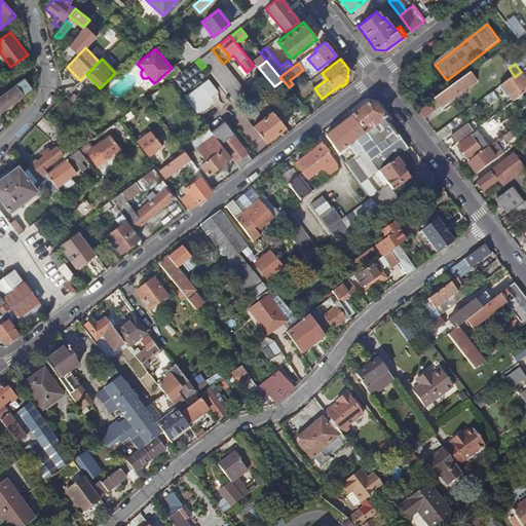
[(515,101),(525,92),(525,77),(521,72),(515,77),(503,85),(515,101)]
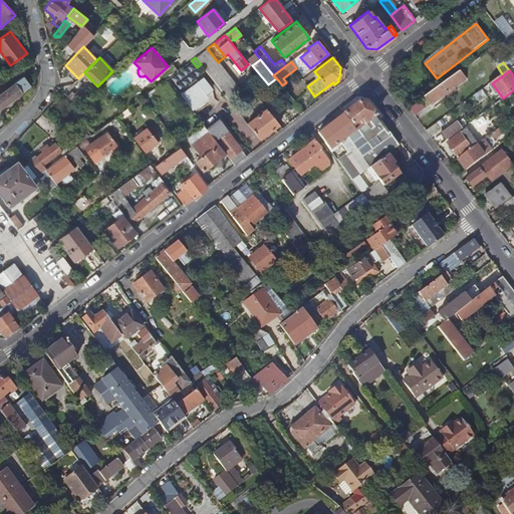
[(433,105),(468,79),(467,77),(462,71),(427,97),(433,105)]
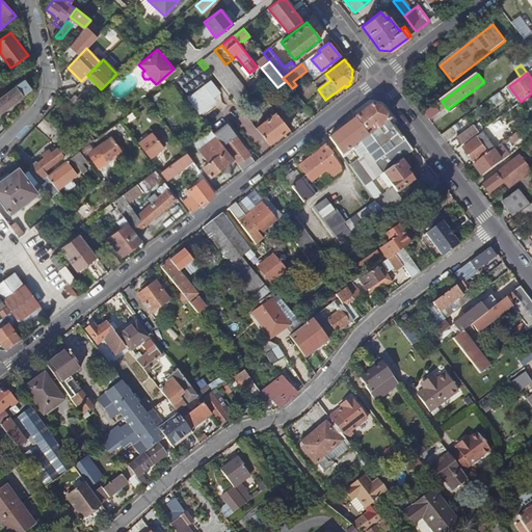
[(211,80),(188,99),(198,111),(214,100),(211,96),(218,90),(211,80)]
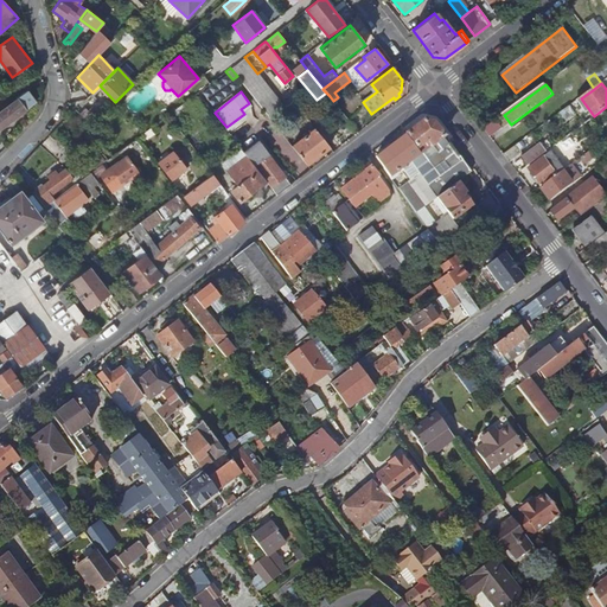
[(31,103),(24,93),(17,98),(18,100),(0,112),(0,127),(32,104),(31,103)]
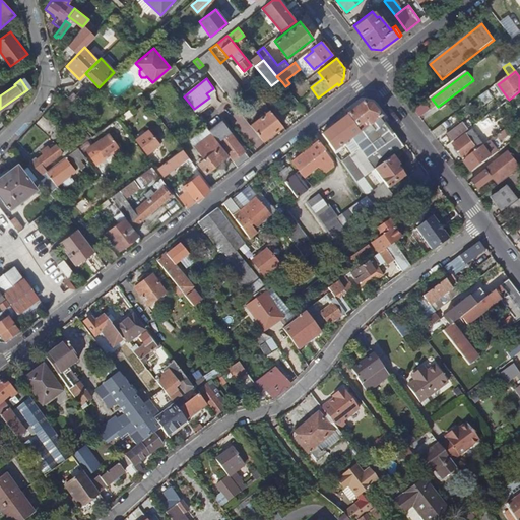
[(147,95),(148,98),(163,86),(161,84),(147,95)]
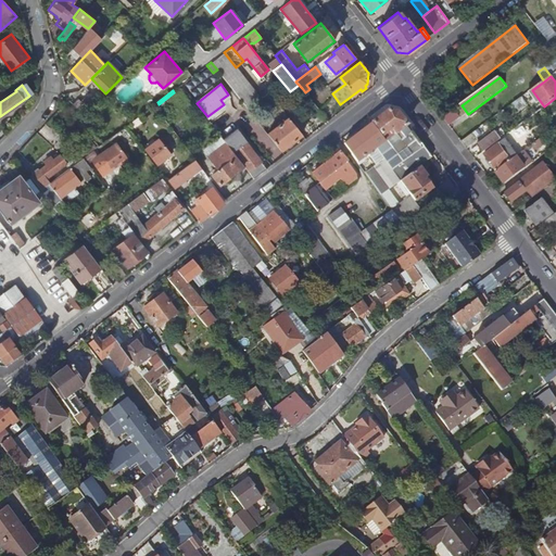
[(92,105),(85,98),(80,102),(88,110),(92,105)]
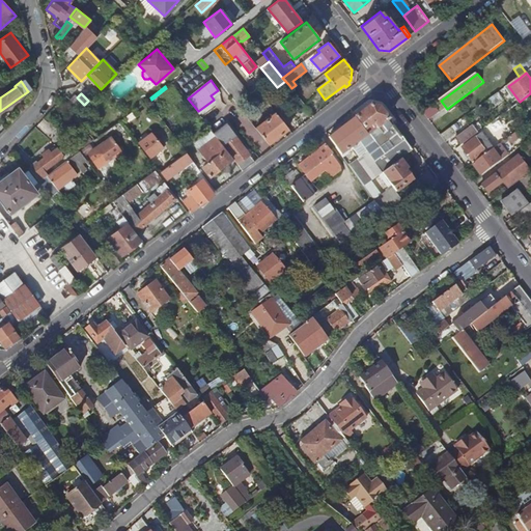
[(155,106),(151,100),(150,98),(146,101),(152,110),(156,108),(155,106)]
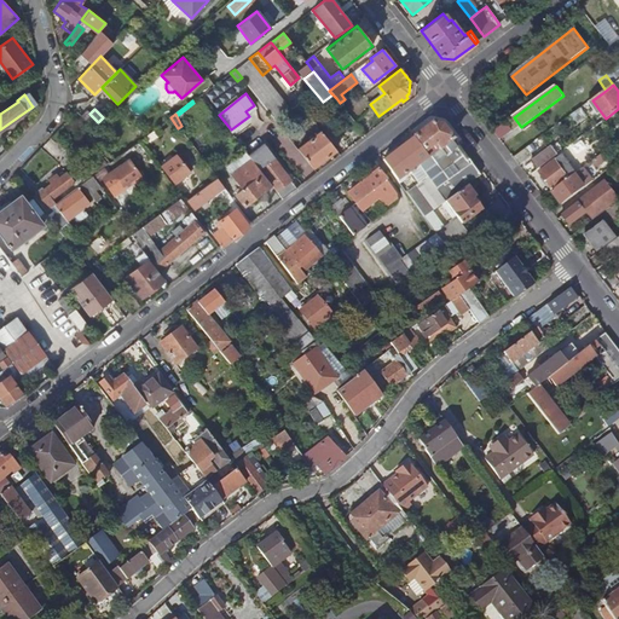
[(433,122),(414,137),(426,151),(433,146),(435,150),(438,149),(438,150),(451,140),(455,145),(456,144),(443,125),(433,122)]
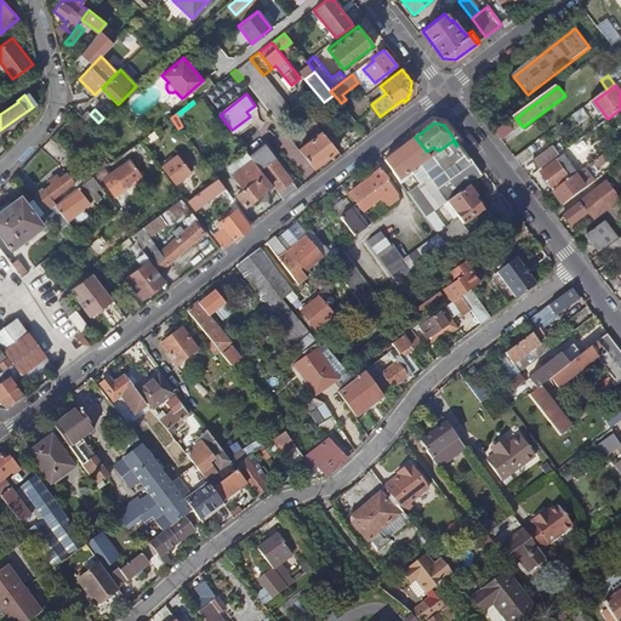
[(337,149),(323,131),(298,149),(313,167),(337,149)]
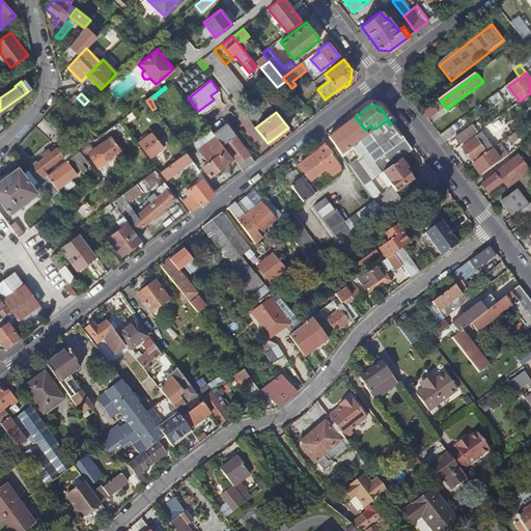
[(355,118),(329,138),(341,155),(352,147),(353,149),(356,147),(354,145),(367,135),(355,118)]
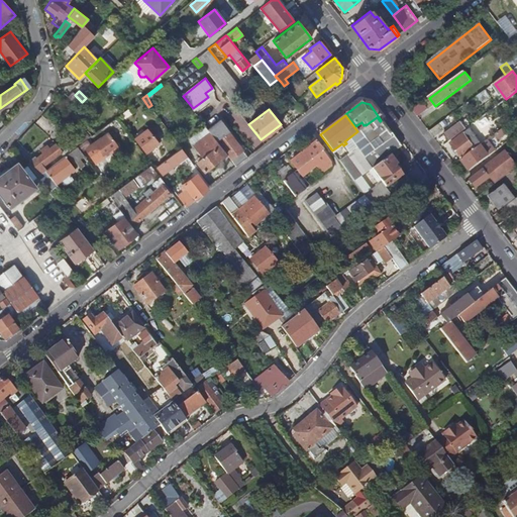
[(236,166),(248,157),(242,148),(224,125),(227,123),(223,117),(208,129),(210,132),(226,153),(236,166)]
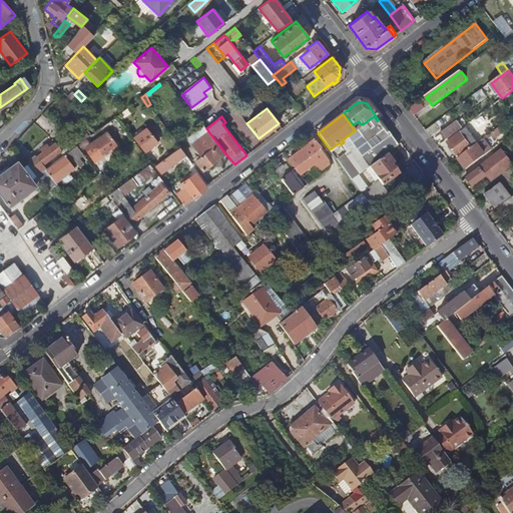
[(355,147),(369,167),(387,154),(398,145),(378,119),(377,120),(374,116),(363,124),(358,128),(357,129),(355,131),(348,137),(355,147)]
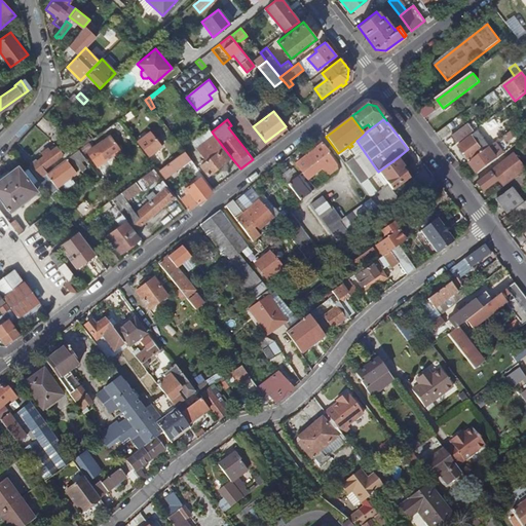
[(457,144),(475,132),(470,124),(452,138),(457,144)]
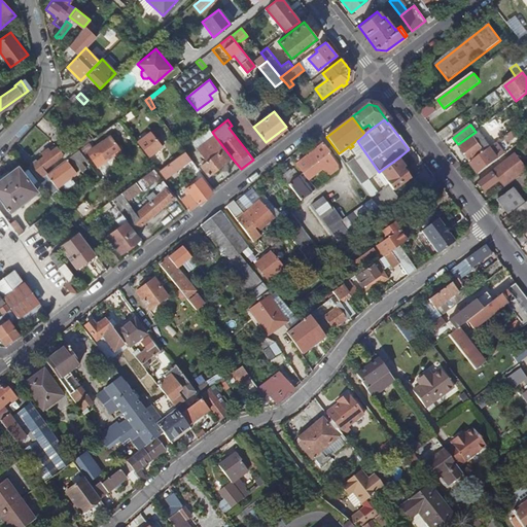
[(250,149),(232,126),(229,128),(247,151),(250,149)]
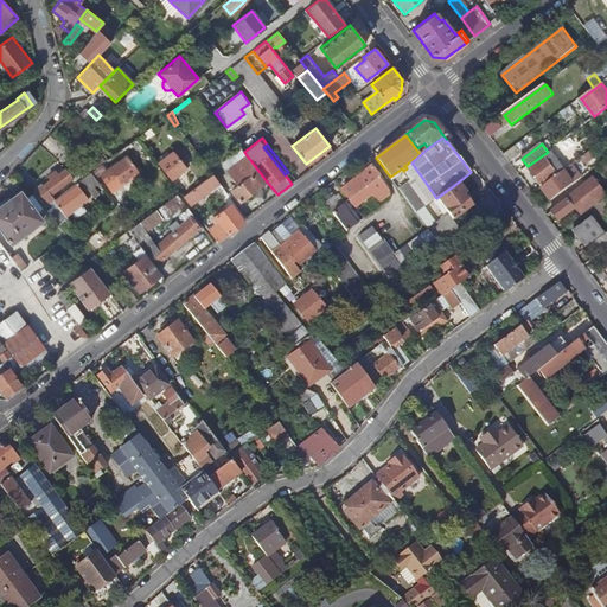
[(601,164),(606,158),(606,148),(606,147),(595,155),(601,164)]
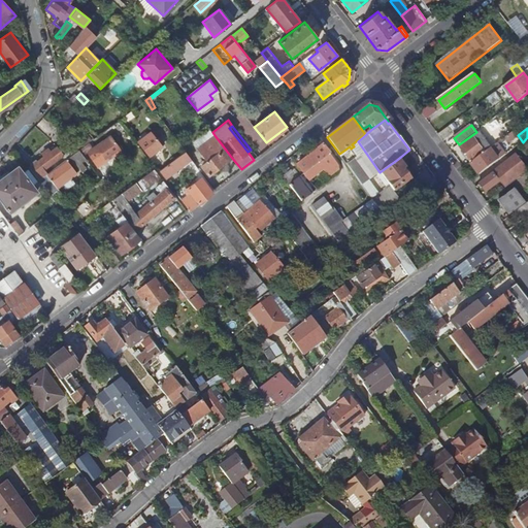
[(204,143),(215,135),(212,132),(209,129),(200,136),(204,143)]
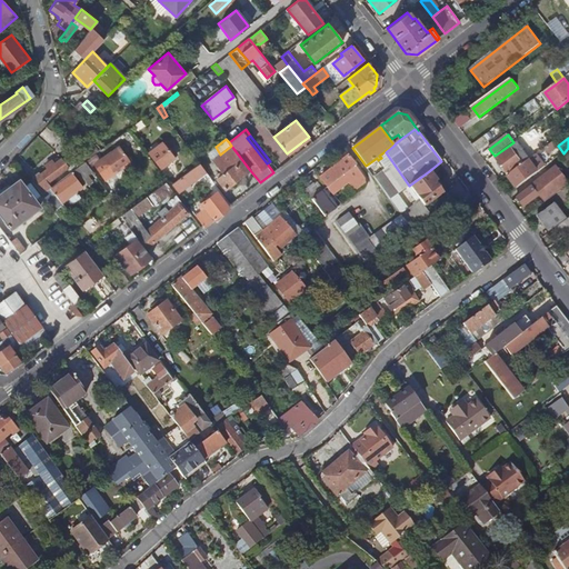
[(175,158),(162,142),(148,153),(160,169),(175,158)]
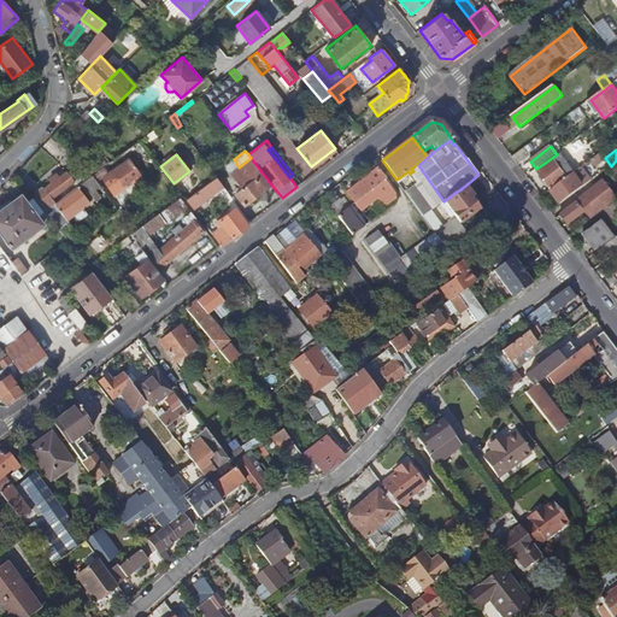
[(552,191),(574,174),(560,156),(538,172),(552,191)]
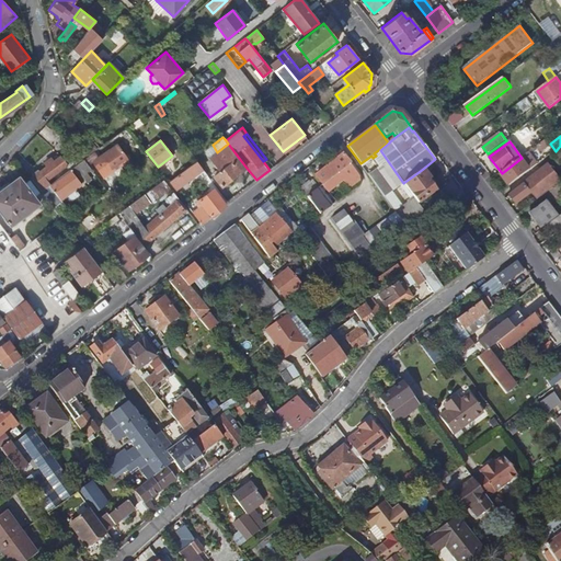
[(116,144),(92,162),(104,179),(128,160),(116,144)]
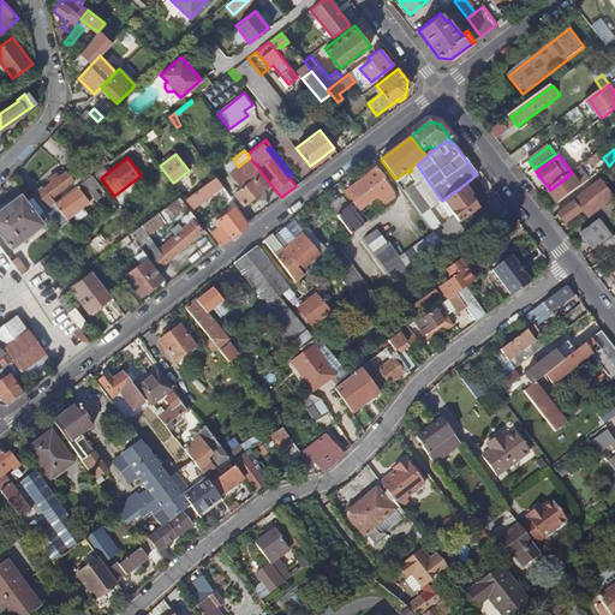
[(243,203),(269,183),(250,157),(238,167),(231,173),(242,187),(234,192),(243,203)]
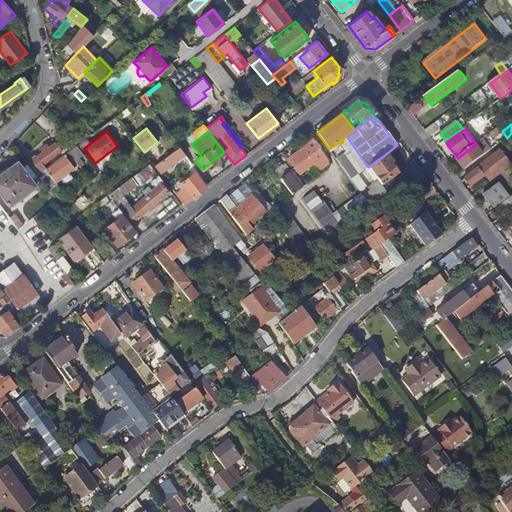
[(288,161),(299,176),(314,164),(325,155),(313,141),(305,147),(303,144),(299,147),(301,150),(295,155),(296,155),(288,161)]
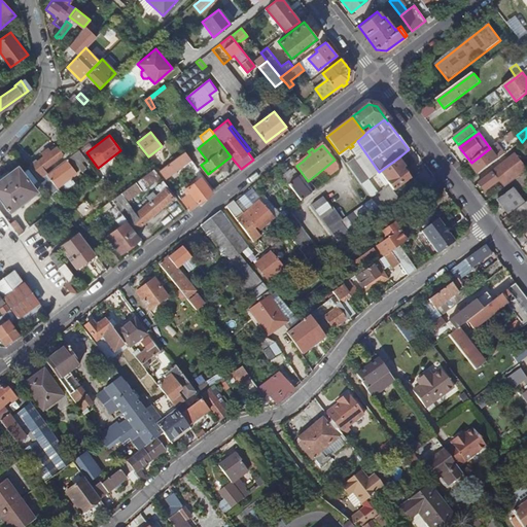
[(63,155),(57,147),(29,168),(38,180),(46,174),(43,170),(63,155)]
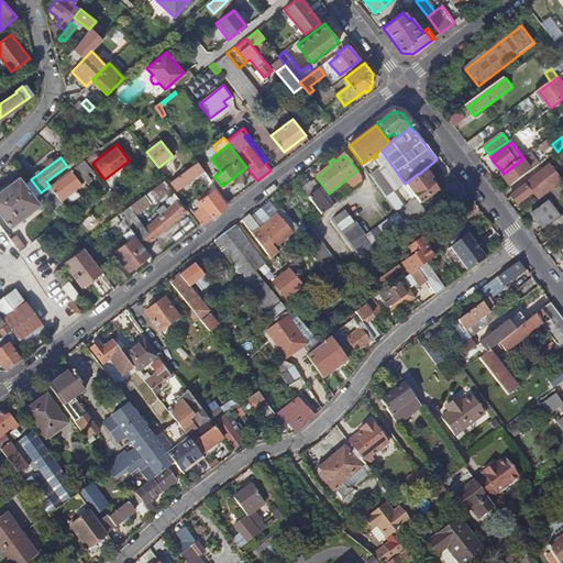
[(511,186),(532,169),(523,158),(504,174),(503,174),(511,186)]
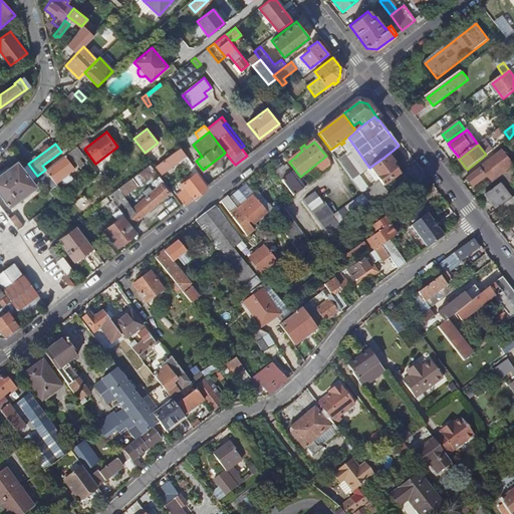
[(82,154),(76,146),(67,154),(73,162),(74,160),(80,167),(84,164),(79,157),(82,154)]
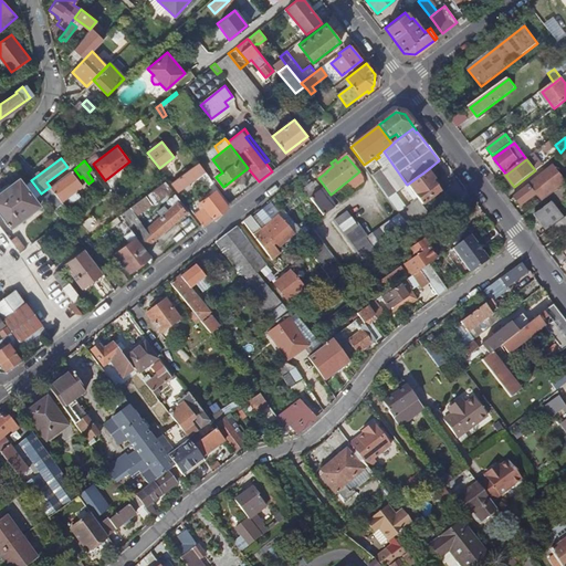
[(397,192),(407,185),(391,163),(380,170),(388,182),(397,192)]
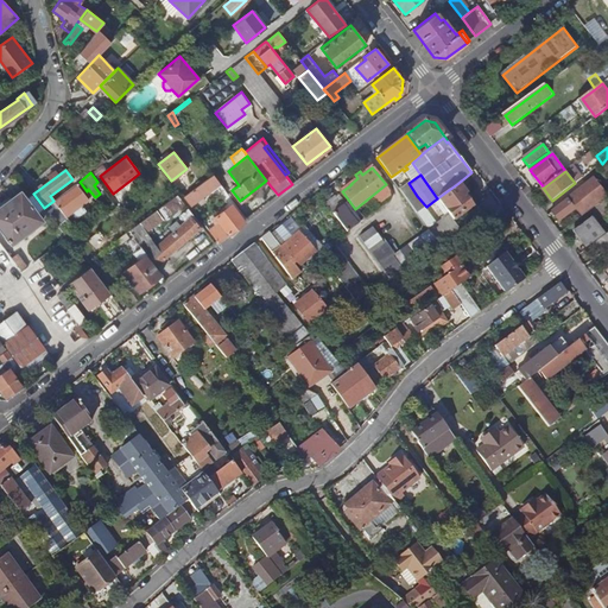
[(221,184),(214,176),(183,198),(190,207),(221,184)]
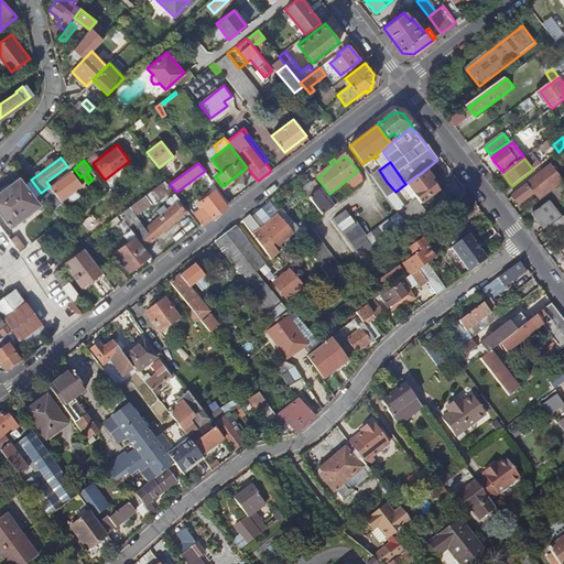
[(553,166),(552,165),(533,179),(534,180),(512,196),(512,197),(519,205),(540,188),(544,194),(563,180),(553,166)]
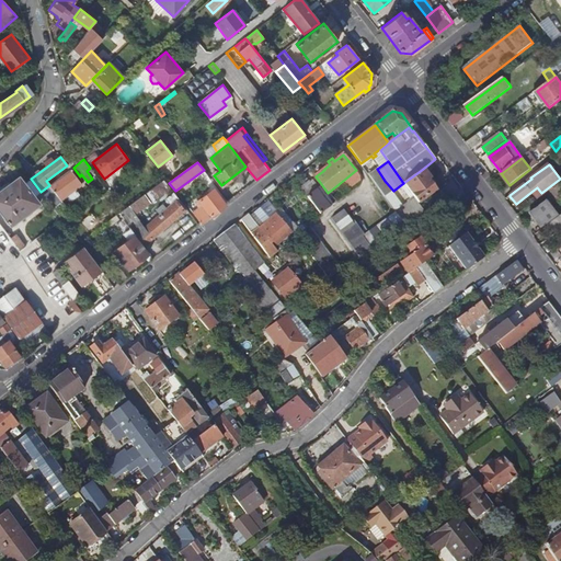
[(82,184),(70,169),(49,185),(41,192),(54,208),(63,202),(61,199),(68,195),(71,201),(79,195),(75,190),(82,184)]
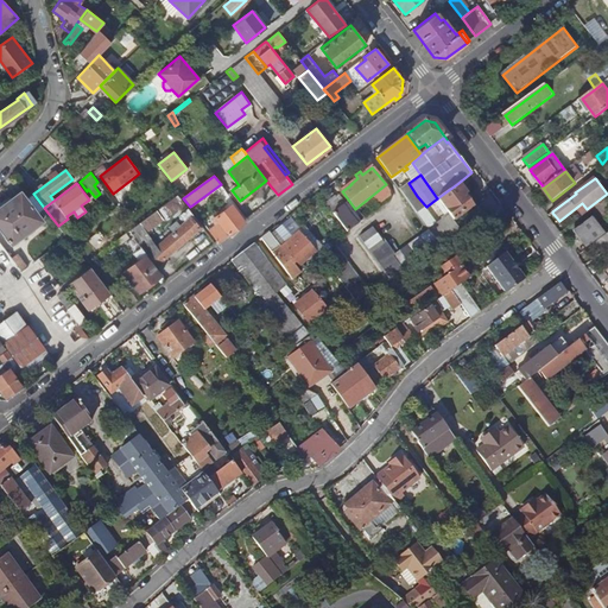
[(458,183),(437,198),(449,215),(454,220),(474,204),(458,183)]
